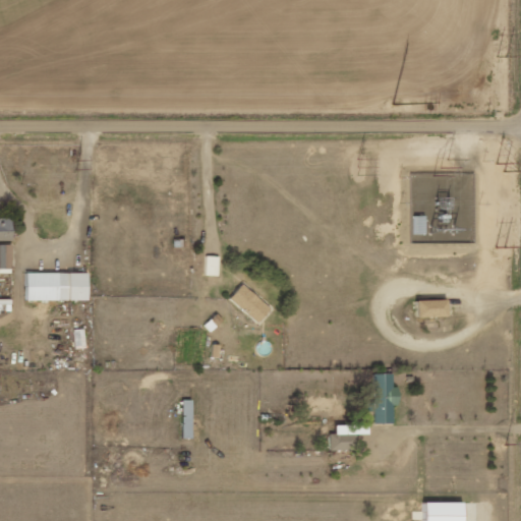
[(12,218),(0,218),(0,241),(13,241),(12,218)]
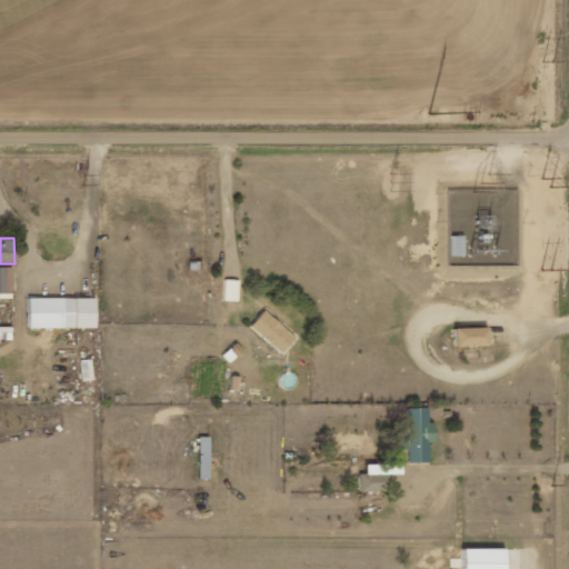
[(0,292),(13,292),(13,267),(0,267),(0,292)]
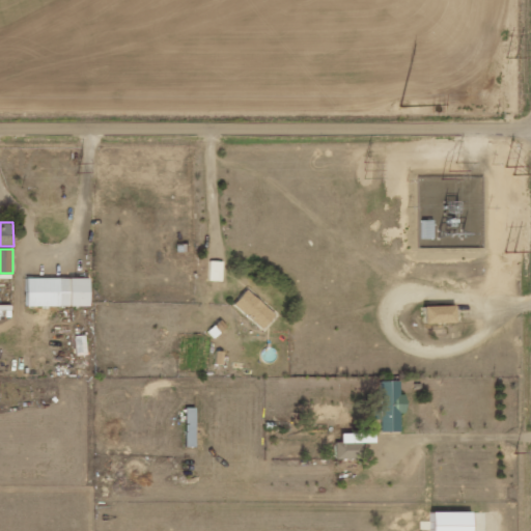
[(90,279),(28,278),(27,306),(90,307),(90,279)]
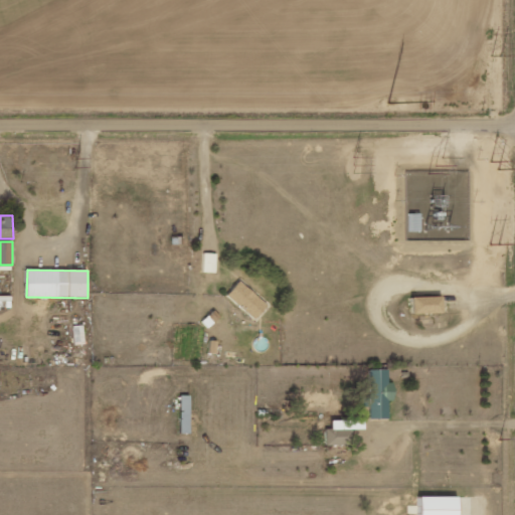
[(268,306),(240,281),(227,295),(254,319),(268,306)]
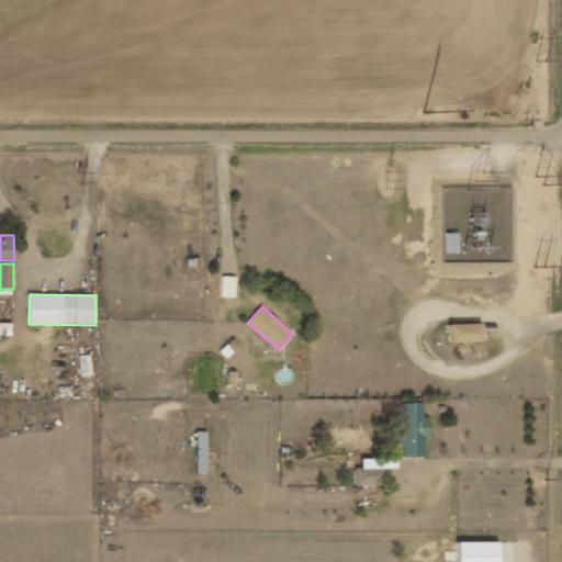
[(451,325),(451,343),(483,341),(483,323),(451,325)]
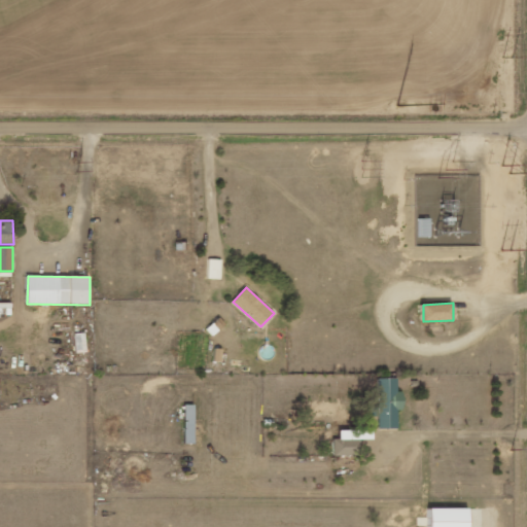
[(397,411),(403,411),(403,392),(397,392),(397,378),(377,379),(379,429),(398,428),(397,411)]
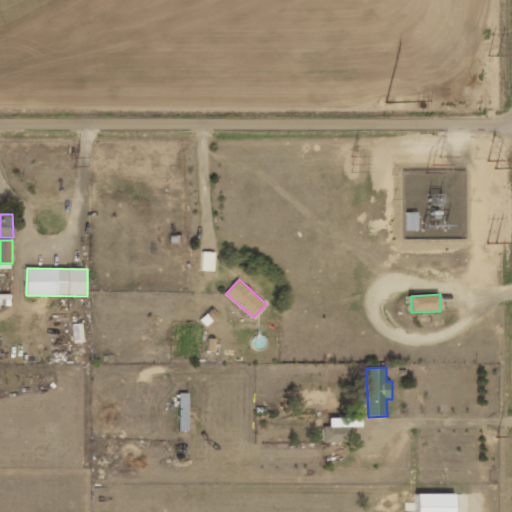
[(180,431),(190,431),(189,393),(179,393),(180,431)]
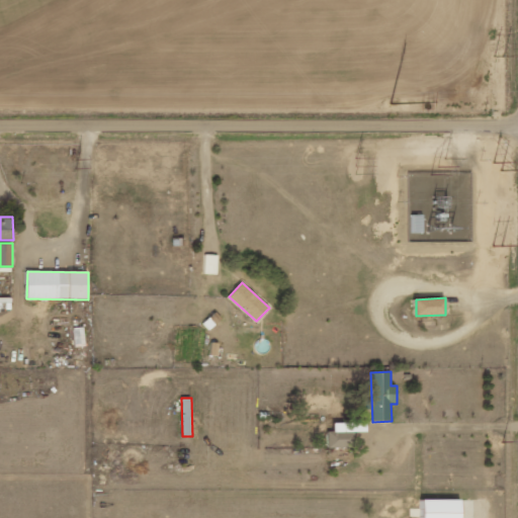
[(354,447),(353,432),(327,432),(328,448),(354,447)]
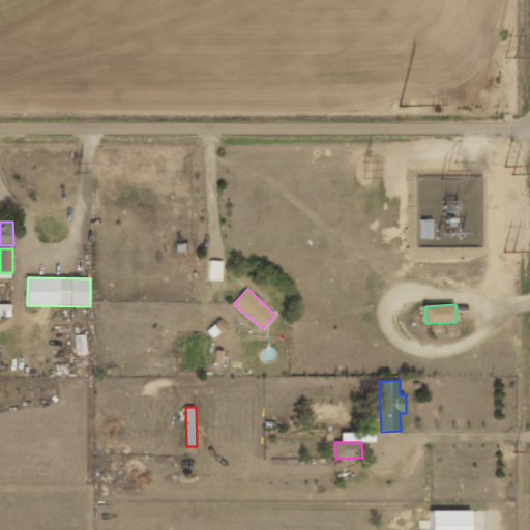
[(429,512),(429,529),(472,529),(472,511),(429,512)]
